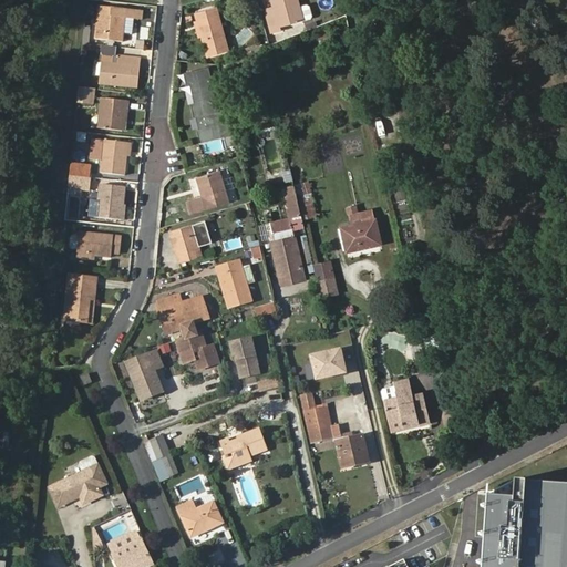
[(275,0),(277,7),(281,22),(271,24),(274,34),(285,31),(284,28),(305,22),(298,0),(275,0)]
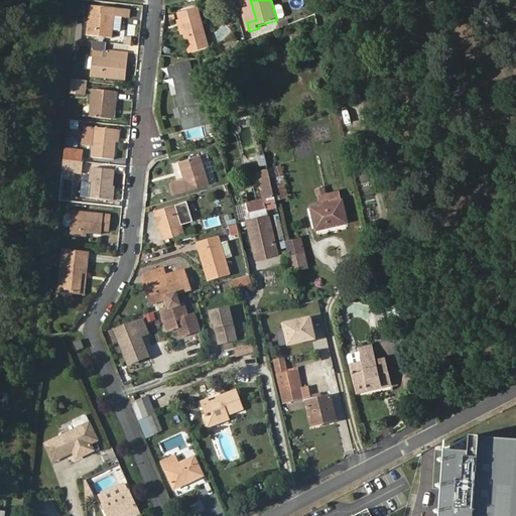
[(282,3),(275,3),(277,17),(284,16),(282,3)]
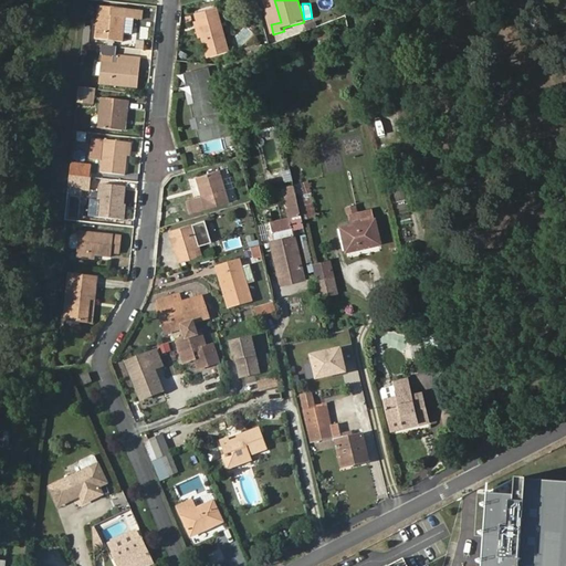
[(281,22),(276,7),(266,10),(271,24),(281,22)]
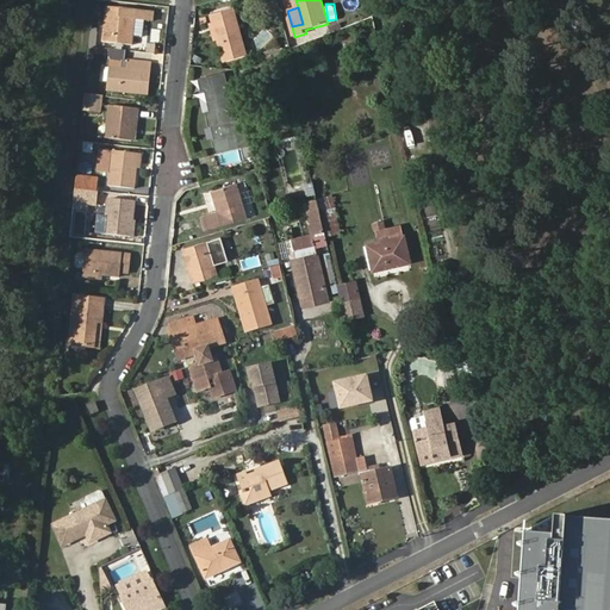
[(107,8),(105,43),(134,45),(137,12),(107,8)]
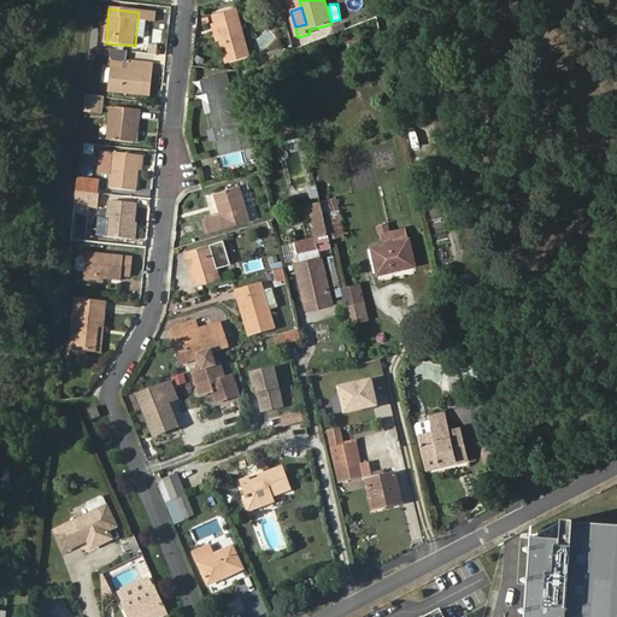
[(251,58),(238,10),(215,17),(217,24),(222,42),(229,64),(251,58)]
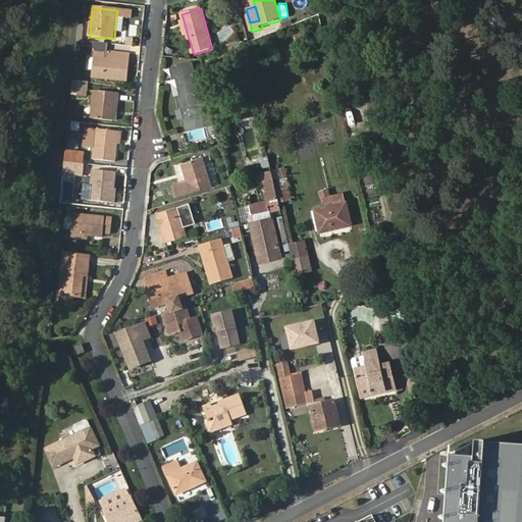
[(231,58),(244,54),(242,47),(229,51),(231,58)]
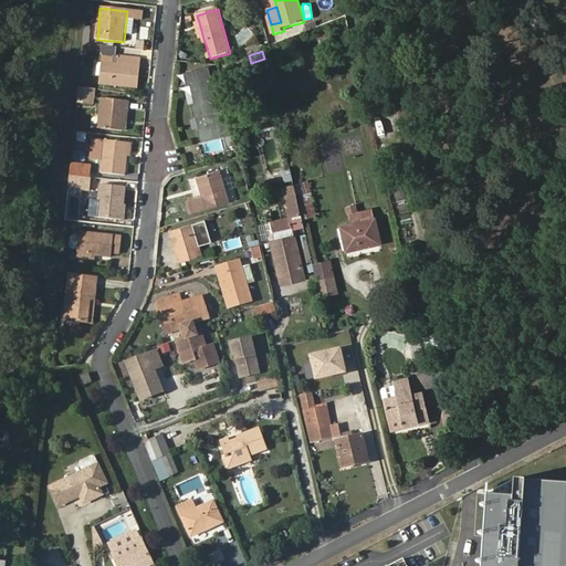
[(133,65),(140,65),(142,58),(119,55),(118,63),(102,62),(101,84),(130,86),(133,65)]
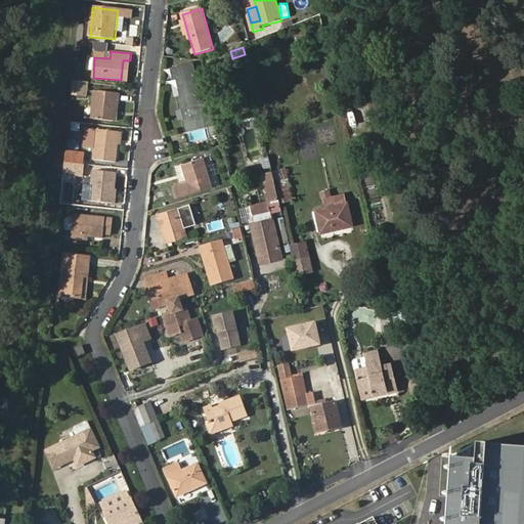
[(230,51),(206,60),(208,67),(232,58),(230,51)]
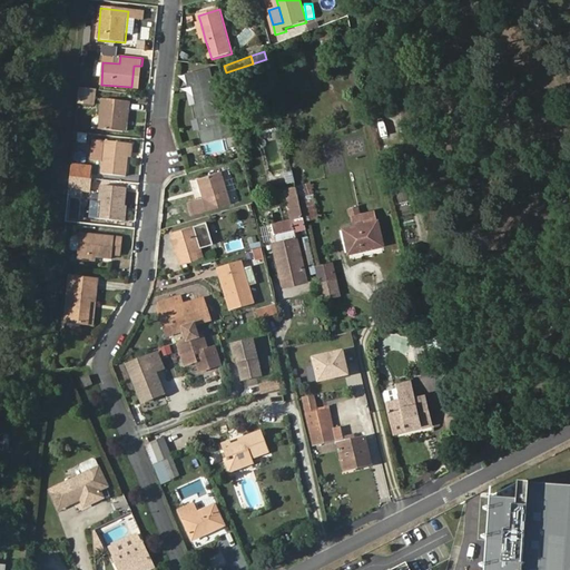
[(139,88),(141,66),(134,66),(131,87),(139,88)]
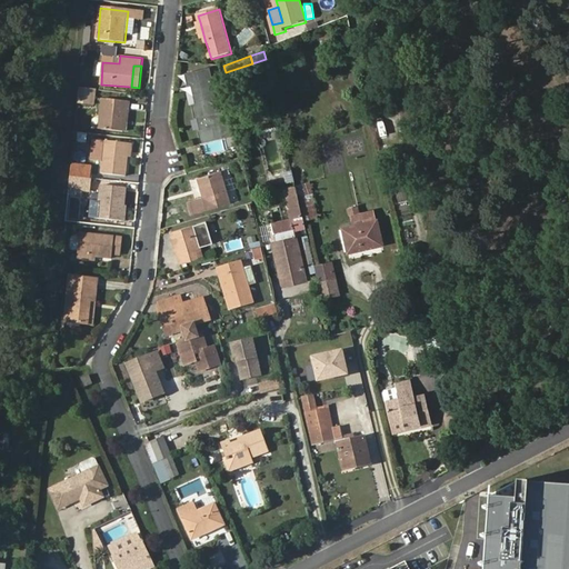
[(192,83),(198,106),(193,107),(201,142),(232,135),(228,112),(219,115),(209,70),(187,76),(189,86),(192,83)]
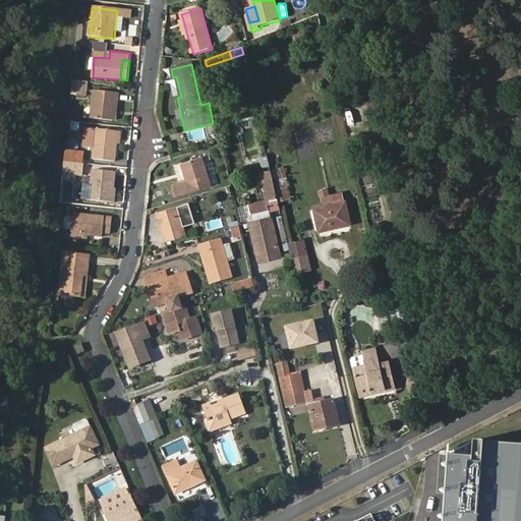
[(73,81),(71,95),(82,96),(83,82),(73,81)]
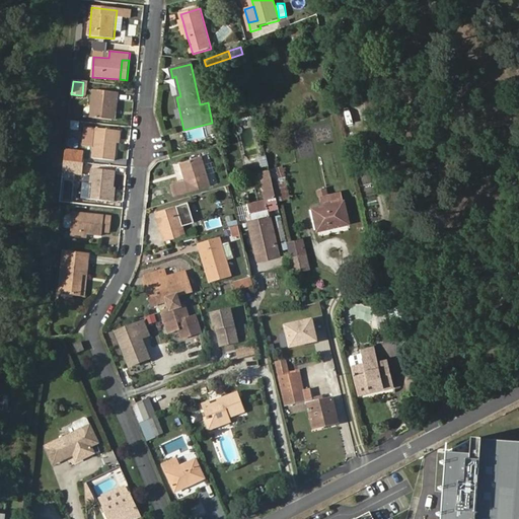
[(114,110),(117,110),(118,92),(94,90),(92,118),(112,120),(114,110)]
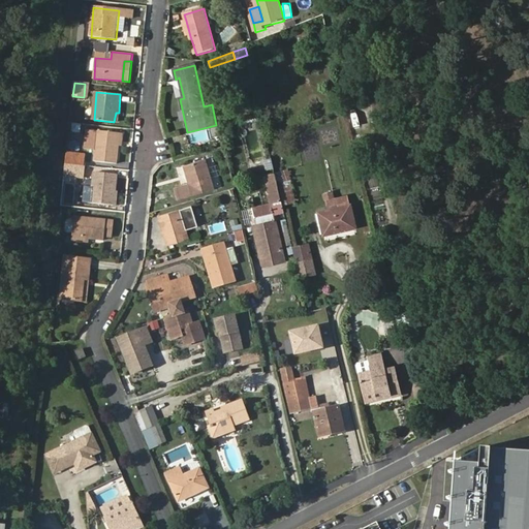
[(118,147),(119,134),(98,131),(93,162),(117,164),(118,147)]
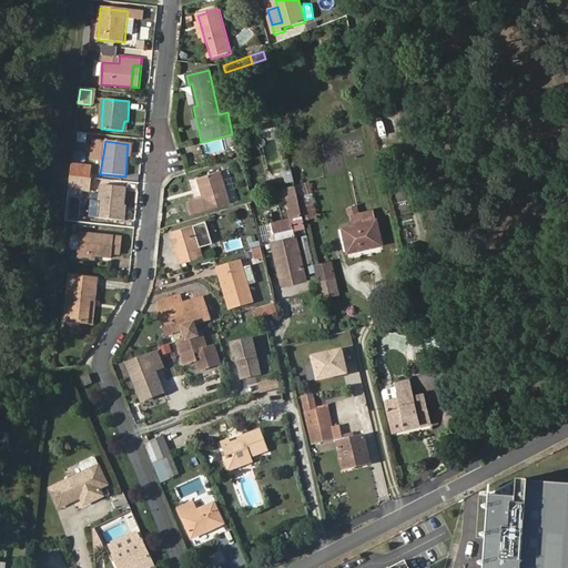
[(72,163),(70,175),(90,178),(91,165),(72,163)]
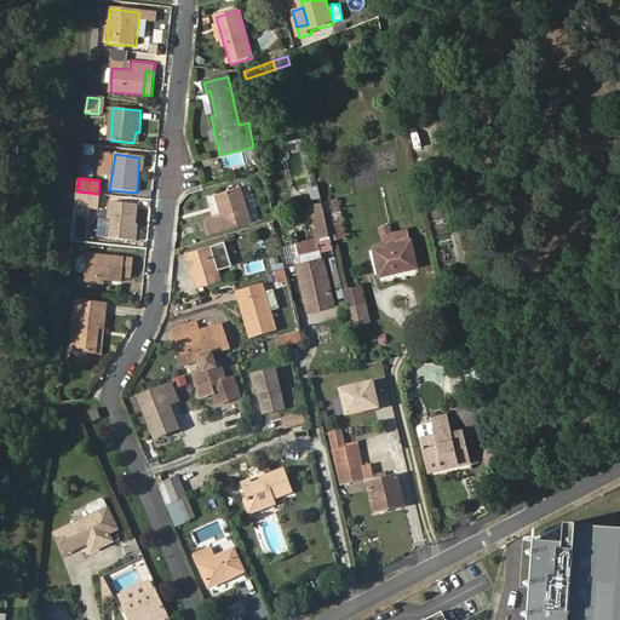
[(217,194),(223,216),(206,220),(210,235),(252,223),(241,187),(217,194)]
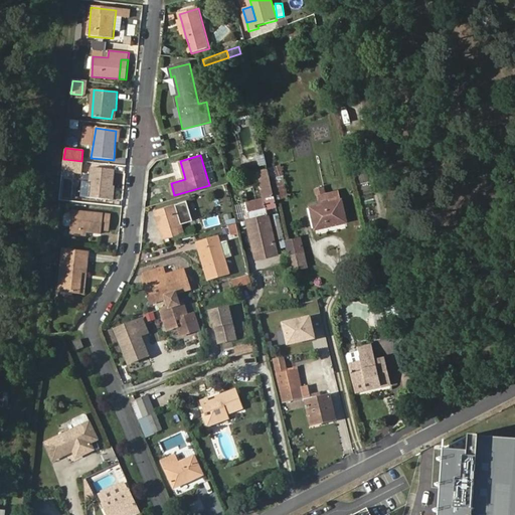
[(81,161),(63,159),(62,170),(80,172),(81,161)]
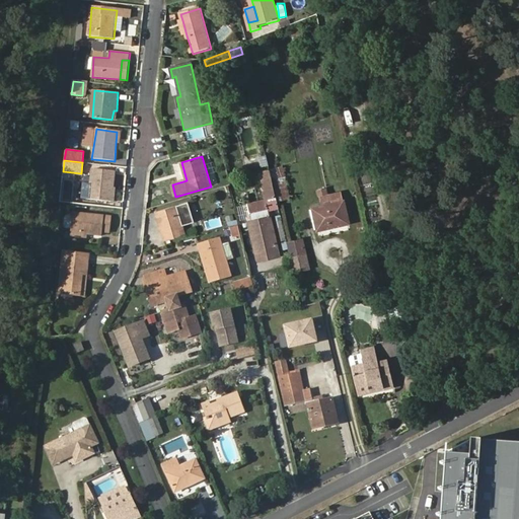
[(274,166),(276,198),(287,197),(285,166),(274,166)]
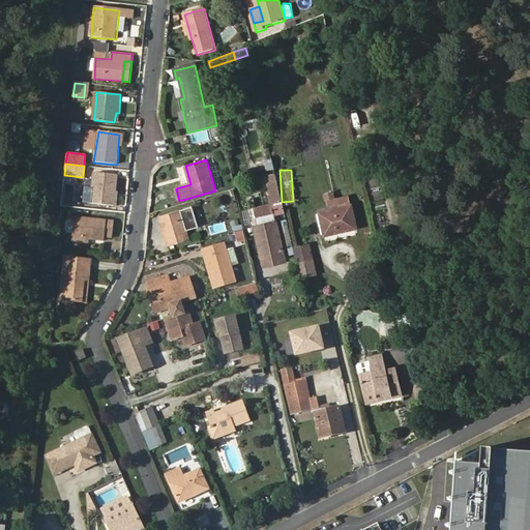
[(93,173),(89,203),(112,205),(115,175),(93,173)]
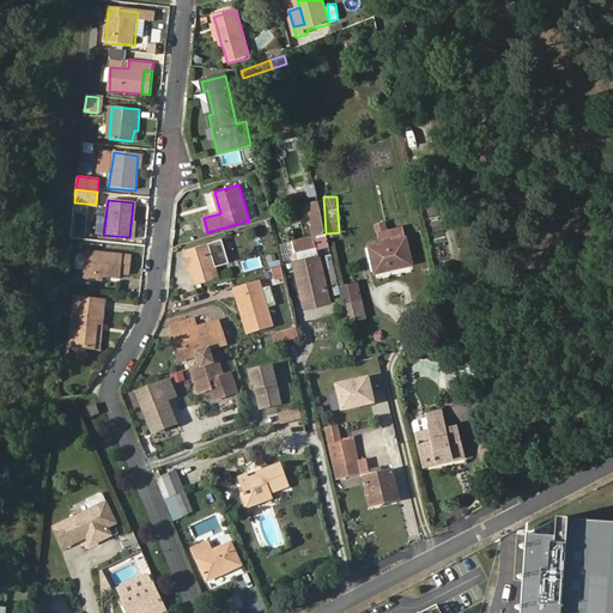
[(319,204),(305,206),(311,236),(326,231),(319,204)]
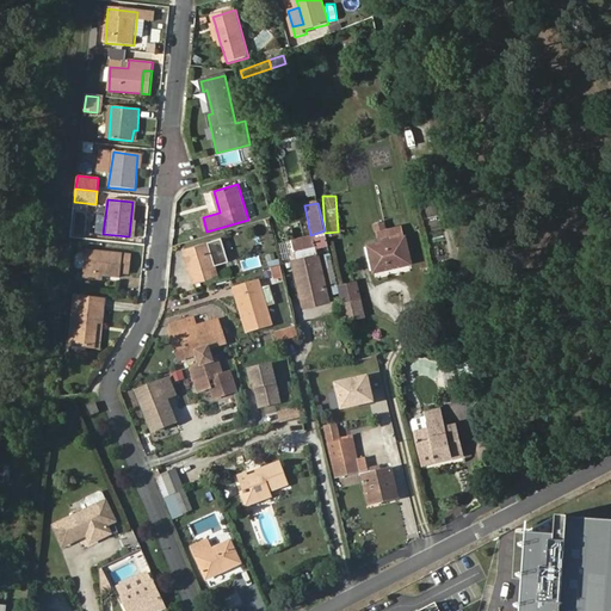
[(365,242),(371,269),(408,260),(401,233),(365,242)]
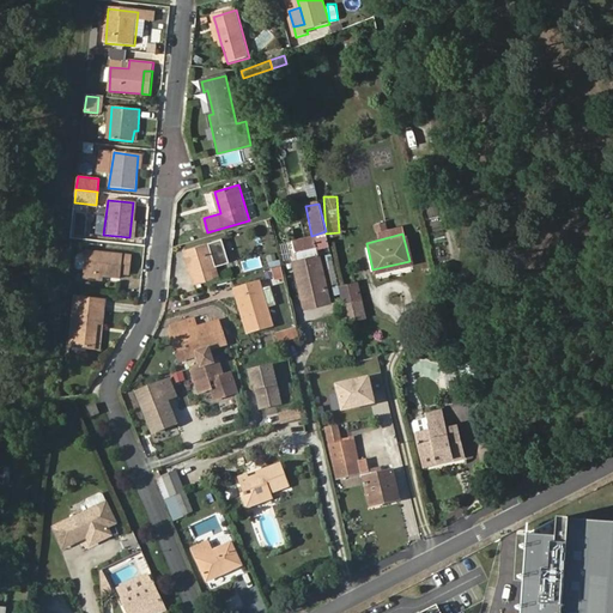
[(314,244),(311,236),(293,240),(295,248),(314,244)]
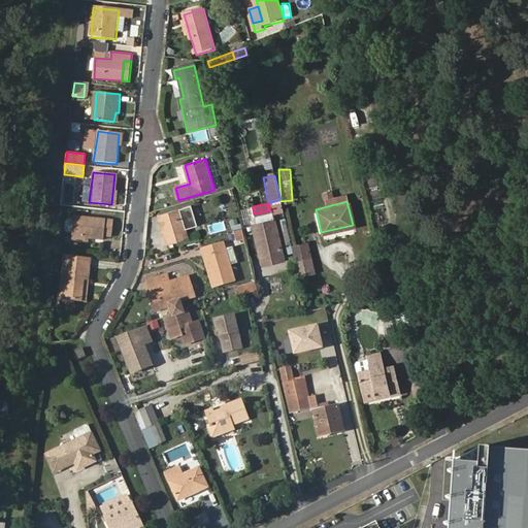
[(158,217),(166,246),(188,240),(186,231),(197,227),(191,206),(158,217)]
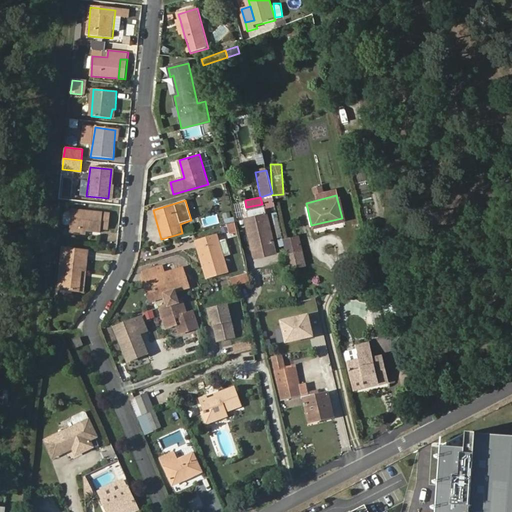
[(262,204),(246,207),(248,218),(245,218),(251,249),(271,244),(262,204)]
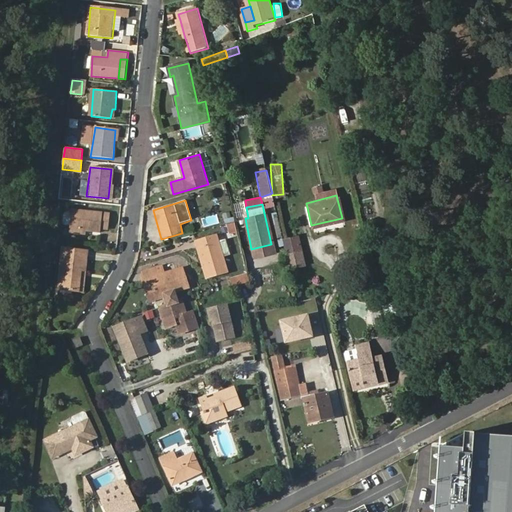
[(110,213),(72,209),(72,212),(66,212),(64,213),(63,222),(65,224),(70,225),(70,228),(101,232),(101,228),(109,229),(110,213)]
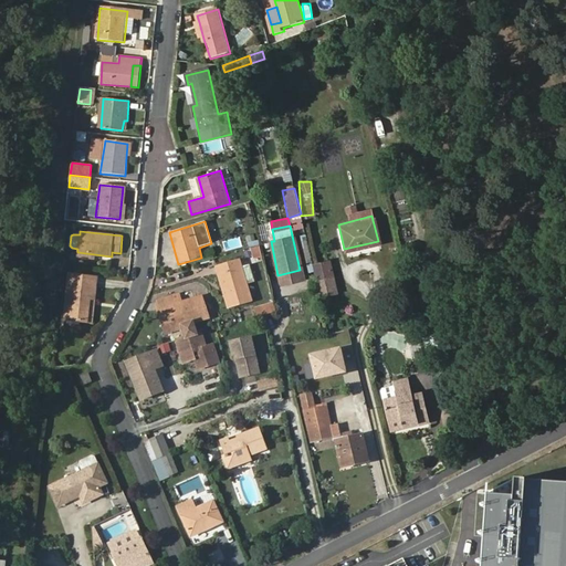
[(314,261),(323,294),(336,292),(328,258),(314,261)]
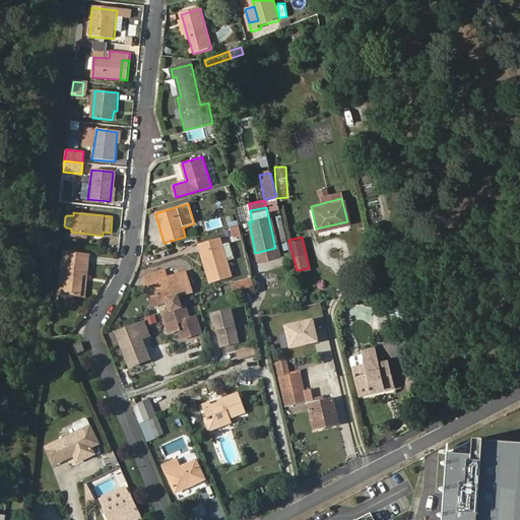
[(199,246),(210,283),(231,277),(218,241),(199,246)]
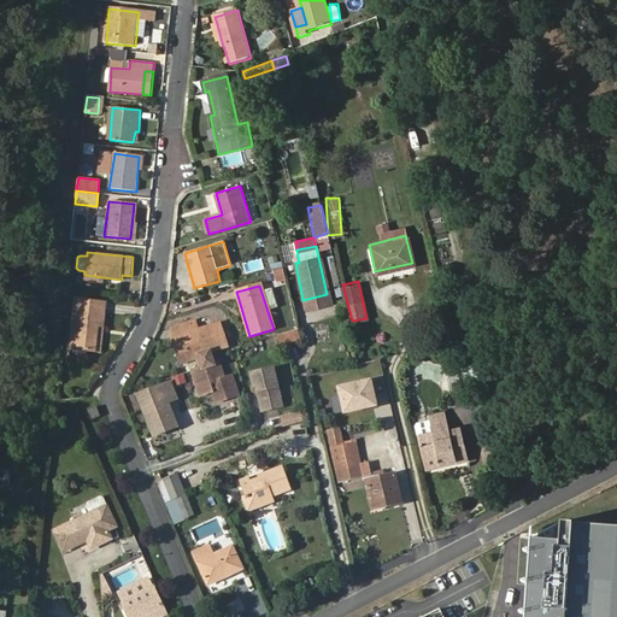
[(327,294),(303,300),(305,310),(329,304),(327,294)]
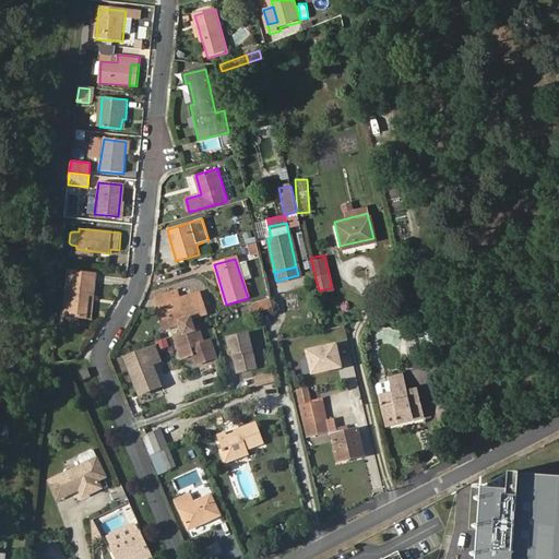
[(90,298),(95,299),(97,278),(72,274),(67,317),(87,320),(90,298)]
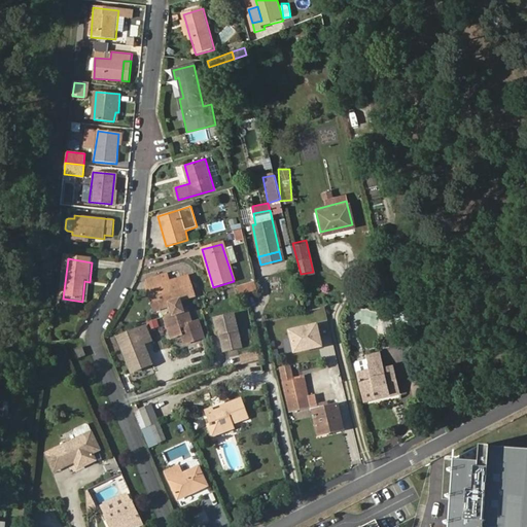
[(160,304),(167,302),(180,297),(192,293),(187,275),(168,280),(166,272),(146,278),(148,285),(153,284),(160,304)]
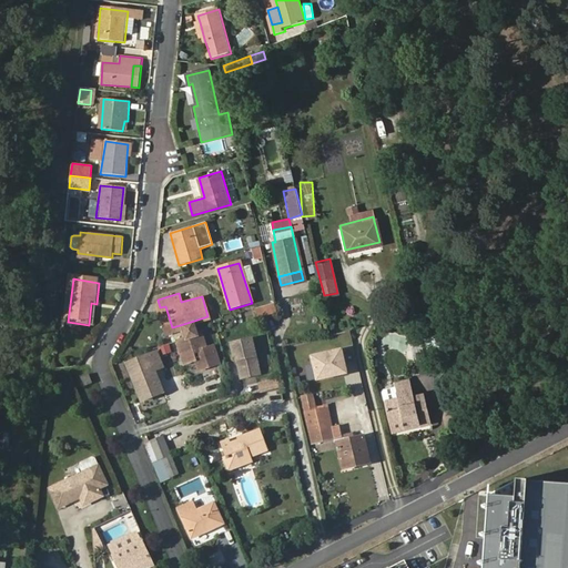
[(254,307),(256,317),(276,313),(274,303),(254,307)]
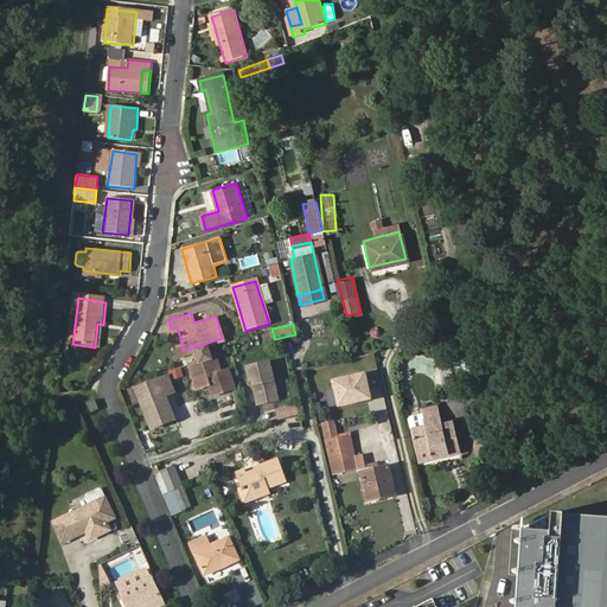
[(177,327),(171,328),(167,330),(174,352),(184,350),(177,327)]
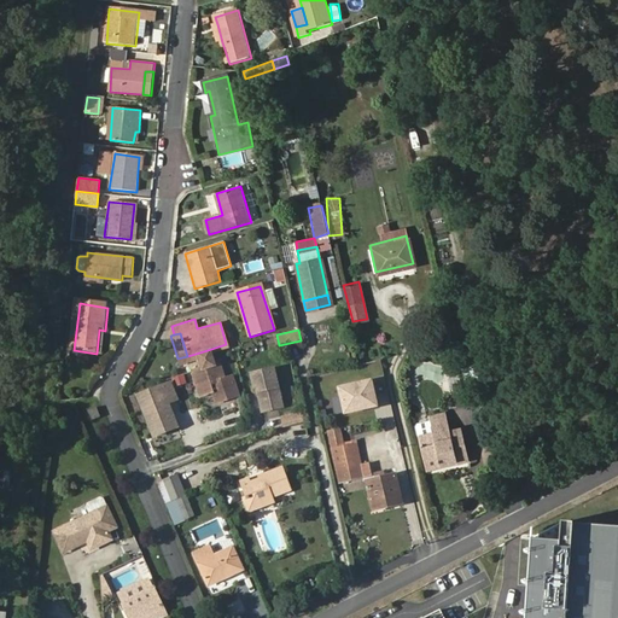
[(191,369),(191,371),(203,368),(220,363),(219,360),(215,361),(211,349),(196,354),(199,367),(191,369)]
